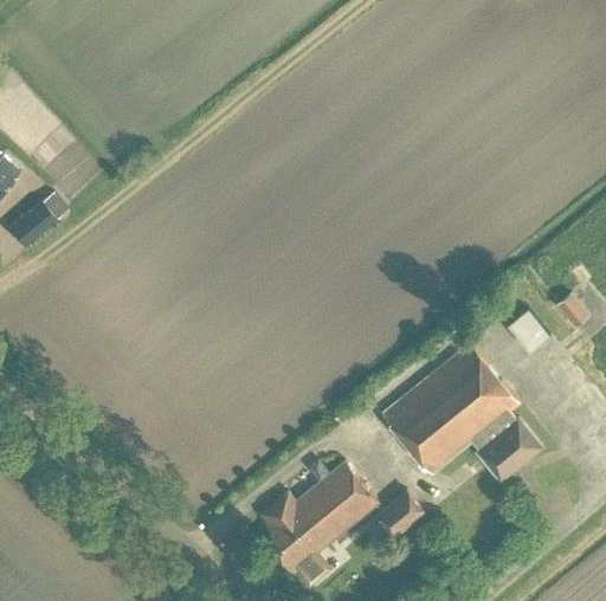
[(0,199),(15,182),(0,168),(0,199)]
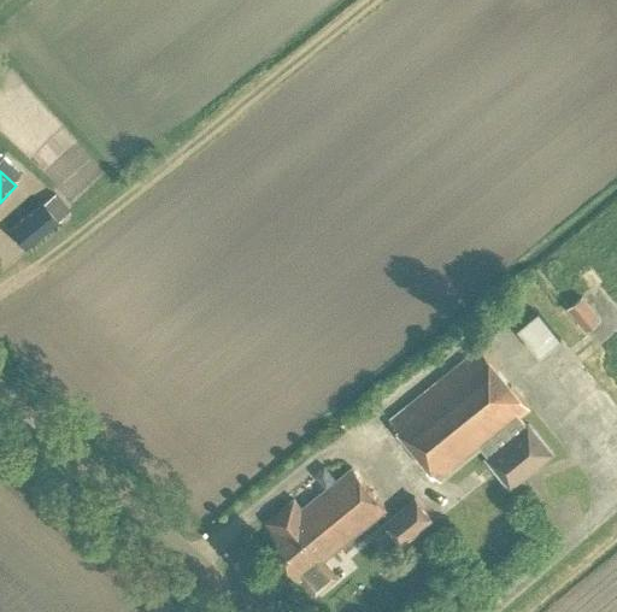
[(24,253),(58,225),(42,205),(9,233),(24,253)]
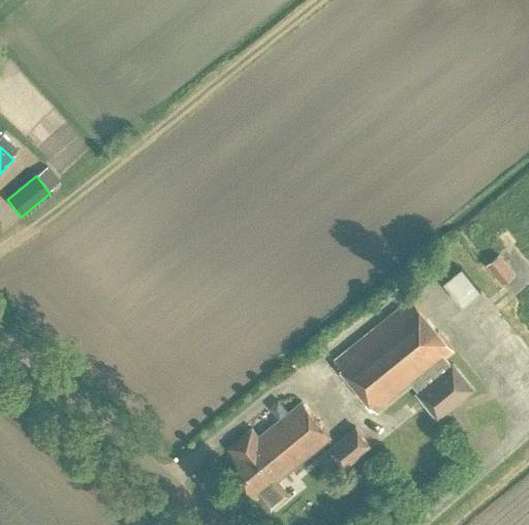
[(515,277),(499,256),(487,267),(502,287),(515,277)]
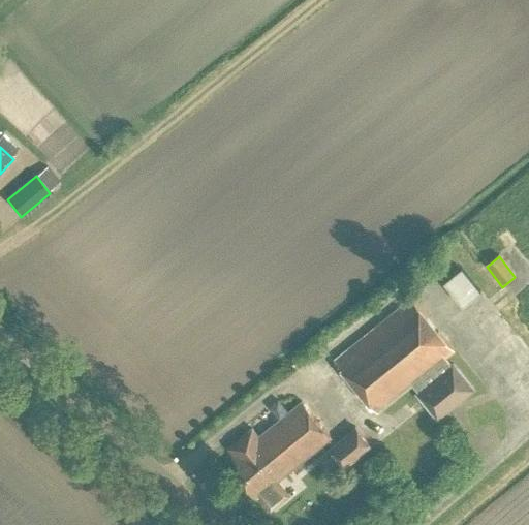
[(446,283),(465,307),(484,292),(464,269),(446,283)]
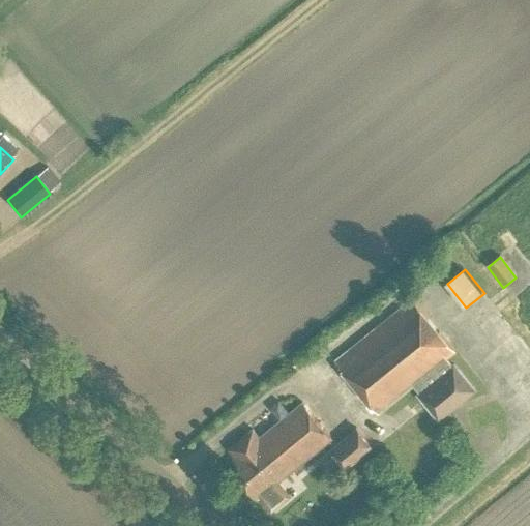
[(452,370),(445,361),(454,354),(410,301),(333,364),(378,418),(413,389),(419,397),(418,398),(438,421),(473,392),(453,369),(452,370)]
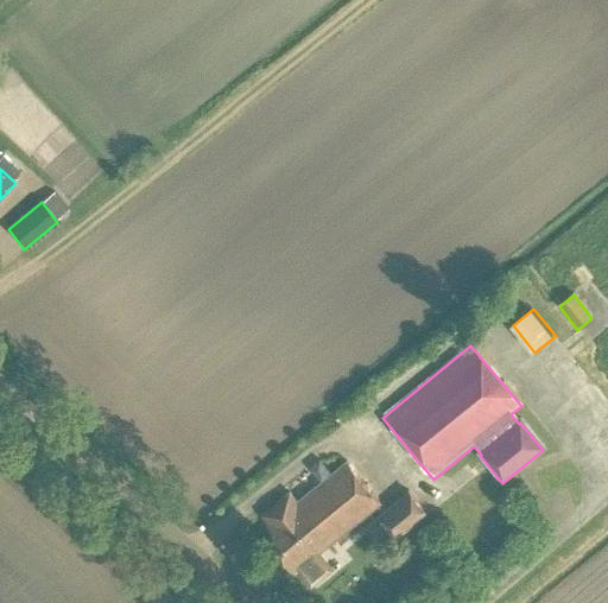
[(321,553),(381,505),(347,463),(291,508),(284,499),(263,516),(270,526),(268,527),(277,537),(270,543),(295,575),(298,571),(311,588),(334,570),(321,553)]
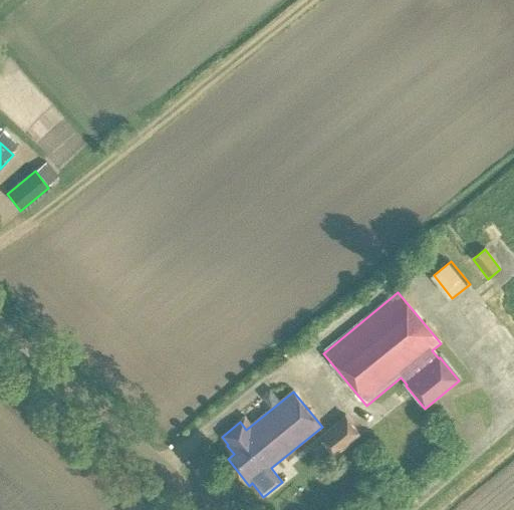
[(344,419),(318,440),(333,459),(359,438),(344,419)]
